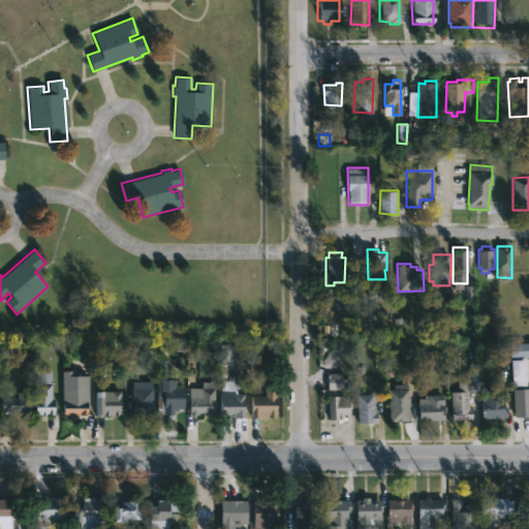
[(347,304),(347,292),(335,292),(334,304),(347,304)]
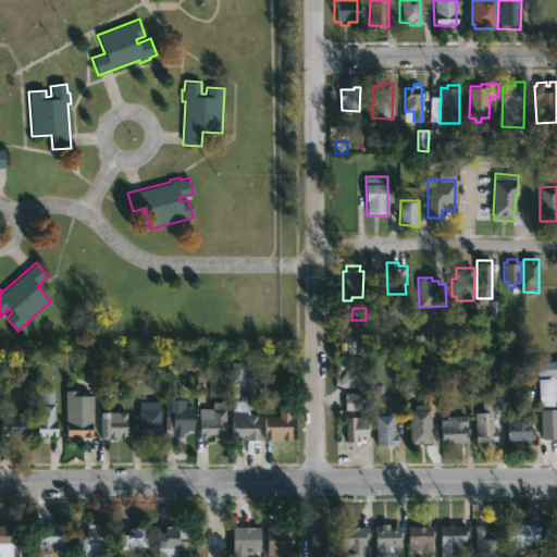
[(232,381),(246,381),(246,362),(231,363),(232,381)]
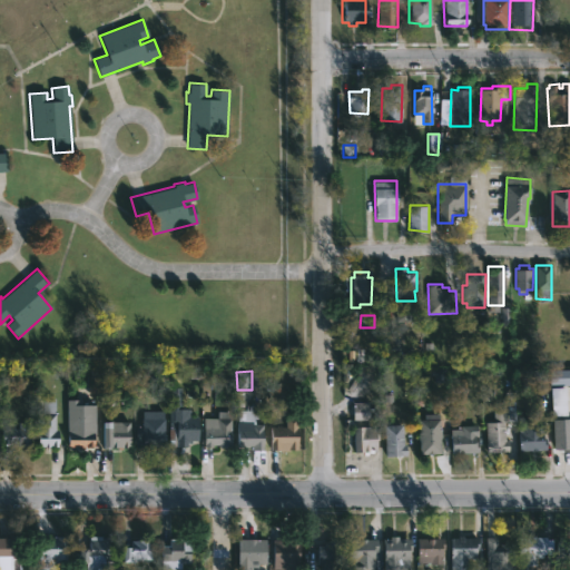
[(568,415),(552,415),(551,386),(567,386),(568,415)]
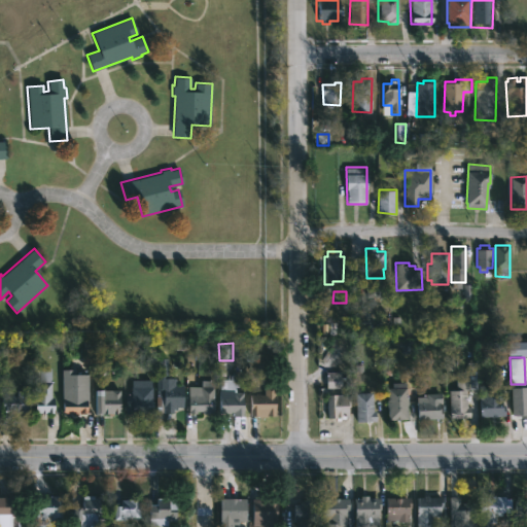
[(169,376),(169,378),(171,378),(171,384),(173,384),(173,386),(183,386),(183,406),(177,406),(177,409),(175,409),(175,412),(157,413),(157,358),(169,359),(169,376)]
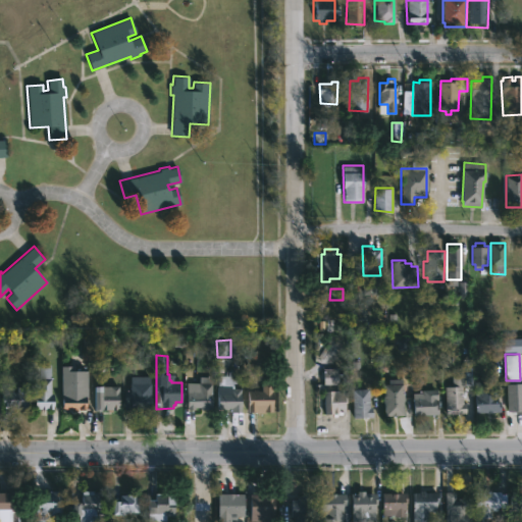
[(50,364),(50,394),(53,394),(52,409),(33,409),(35,365),(50,364)]
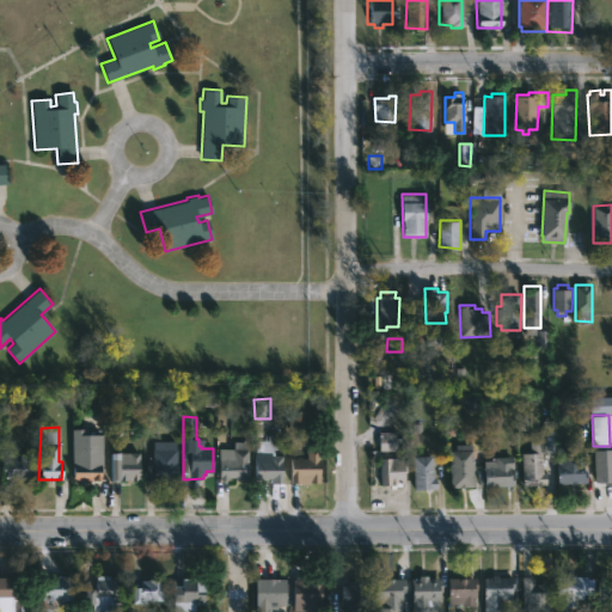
[(86,428),(86,435),(91,435),(91,430),(93,430),(93,434),(103,434),(103,466),(101,466),(101,479),(90,479),(91,482),(84,482),(84,479),(72,479),(72,428),(86,428)]
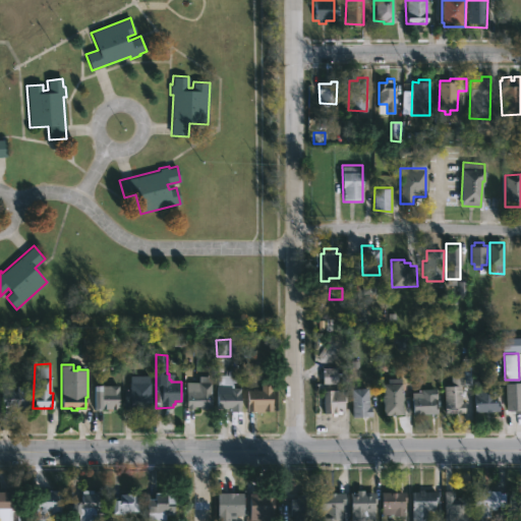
[(323,385),(337,385),(337,368),(323,368),(323,385)]
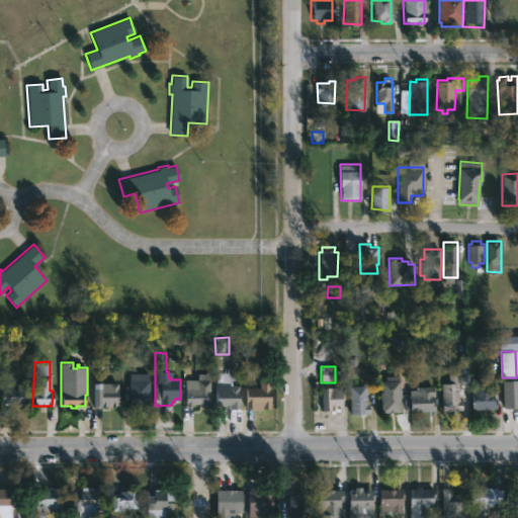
[(232,367),(231,384),(240,384),(239,409),(213,406),(214,382),(217,382),(217,372),(224,372),(224,367),(232,367)]
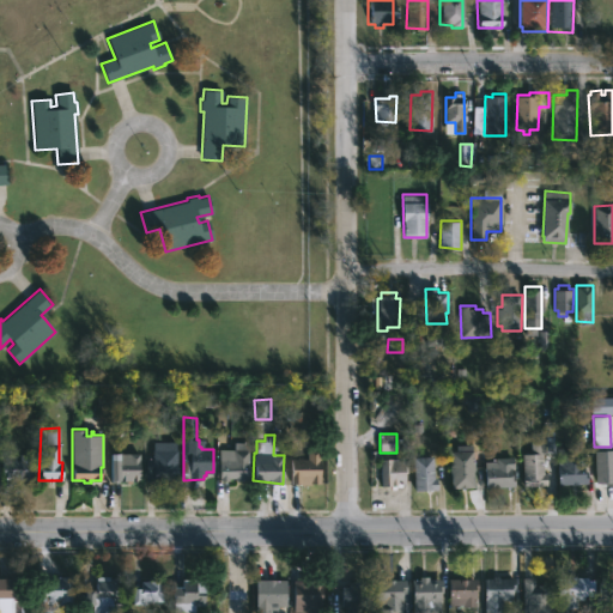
[(530,437),(530,443),(544,443),(544,463),(541,465),(542,475),(546,475),(546,487),(521,487),(521,437),(530,437)]
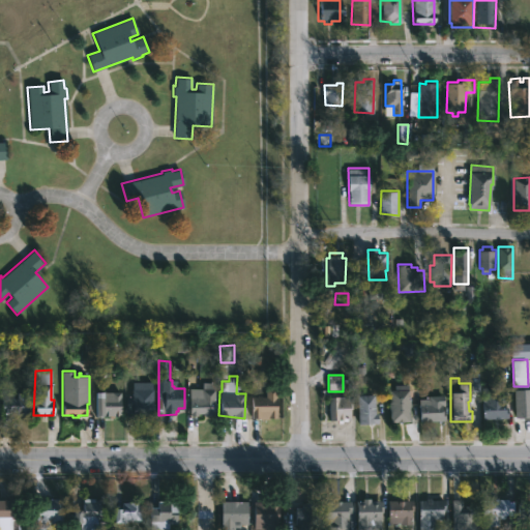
[(409,384),(410,421),(390,422),(388,402),(390,402),(389,389),(394,389),(394,384),(409,384)]
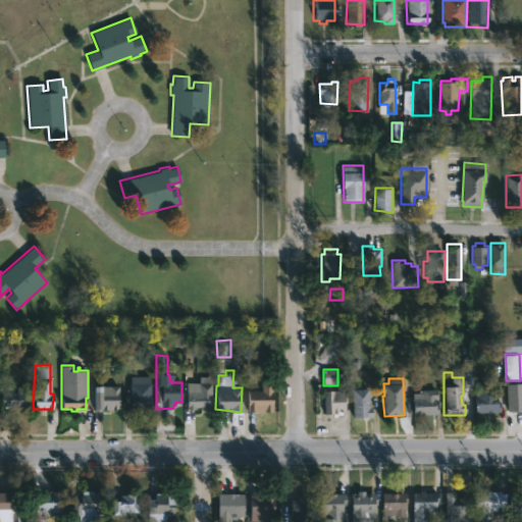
[(273,380),(272,411),(266,411),(266,413),(254,413),(254,411),(248,410),(248,390),(253,390),(253,388),(261,390),(262,380),(273,380)]
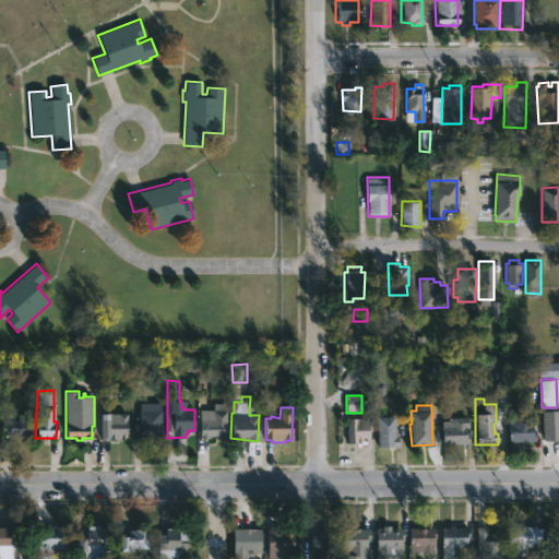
[(225,409),(225,437),(206,436),(206,437),(198,437),(199,409),(225,409)]
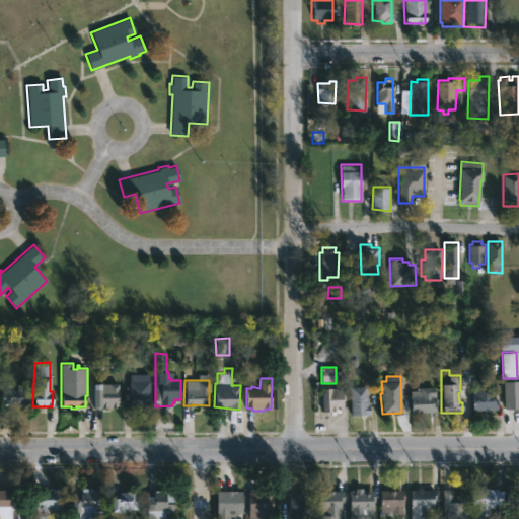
[(518,381),(518,410),(504,410),(504,382),(518,381)]
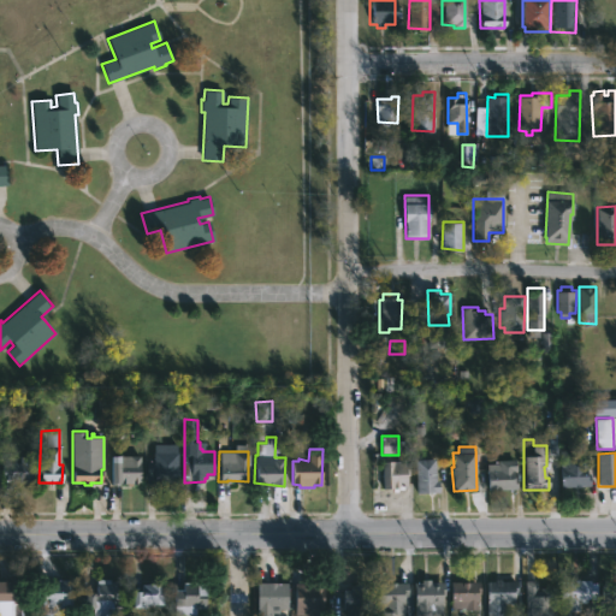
[(33,455),(33,481),(18,481),(18,479),(1,480),(4,460),(7,460),(7,462),(19,462),(19,455),(33,455)]
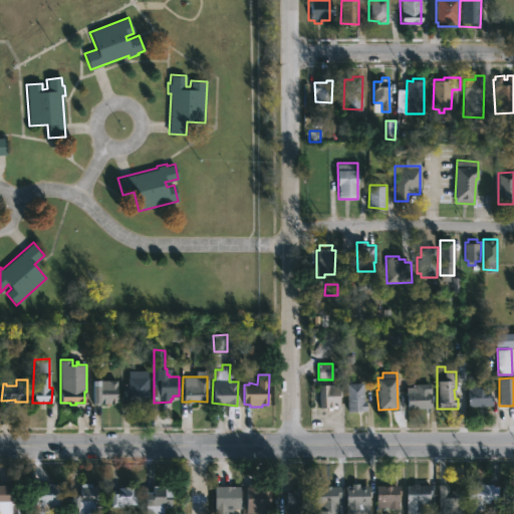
[(115,403),(115,405),(92,404),(92,380),(117,380),(117,403),(115,403)]
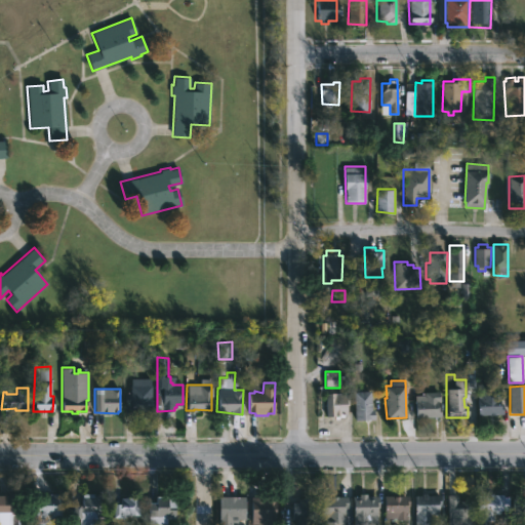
[(372,390),(372,409),(374,409),(375,419),(355,419),(355,391),(372,390)]
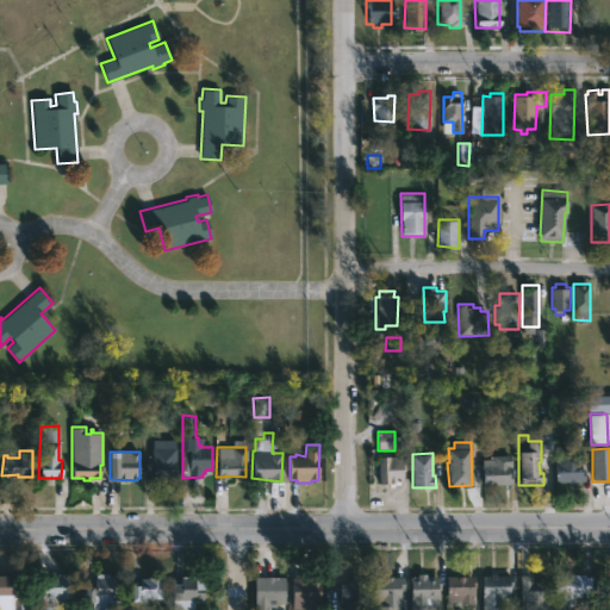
[(579,465),(580,471),(583,471),(583,483),(554,484),(553,453),(582,453),(582,465),(579,465)]
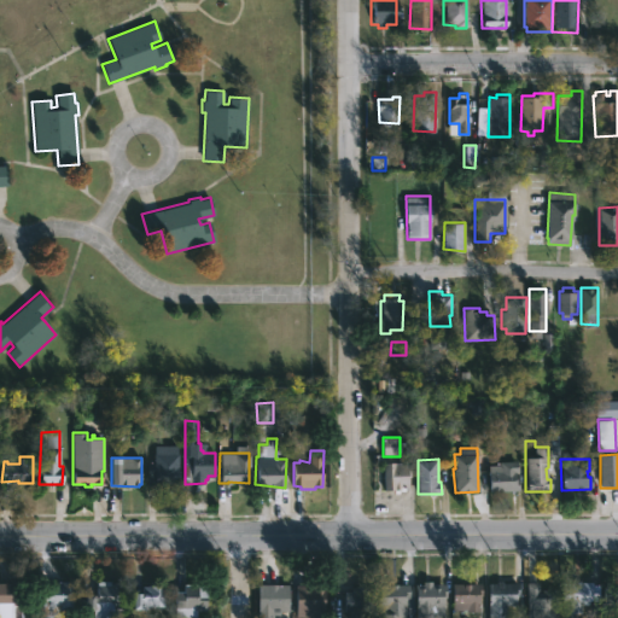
[(512,491),(488,491),(488,464),(496,464),(496,461),(518,461),(518,491),(512,491)]
